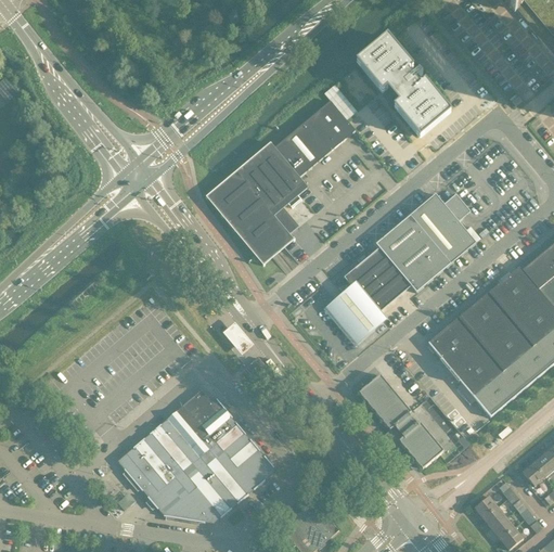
[(503,0),(509,7),(513,12),(515,8),(553,54),(553,0),(503,0)]
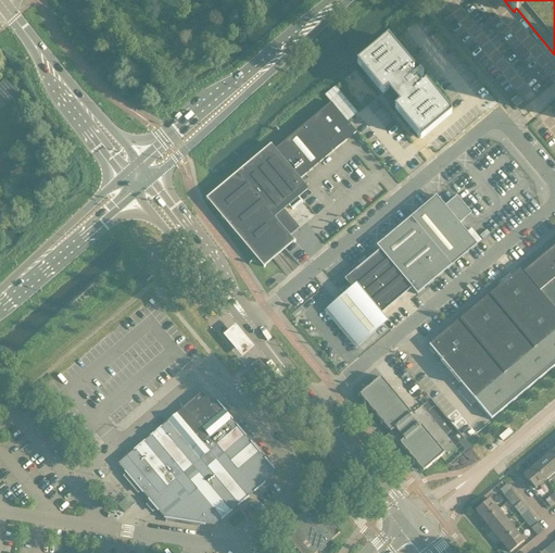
[(387,36),(356,61),(381,92),(389,86),(390,87),(400,99),(401,100),(393,107),(419,137),(450,111),(425,80),(419,85),(418,85),(407,71),(413,66),(387,36)]
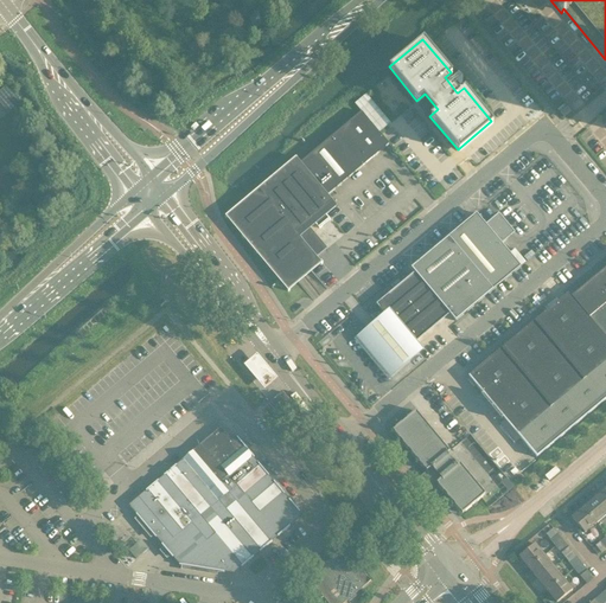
[(0,100),(7,108),(18,98),(5,84),(0,88),(0,100)]
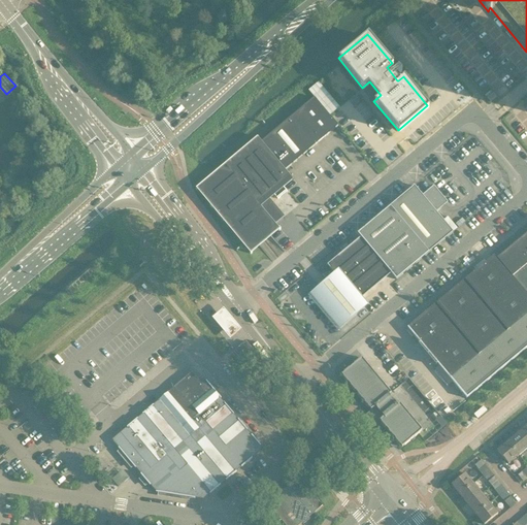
[(492,90),(486,95),(489,100),(495,94),(492,90)]
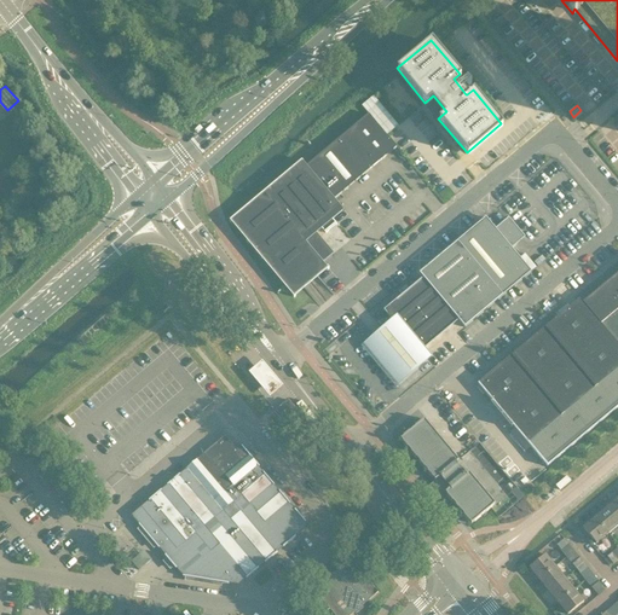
[(230,216),(229,218),(230,219),(246,237),(244,237),(247,241),(248,239),(260,254),(259,255),(260,256),(261,255),(292,293),(293,295),(294,293),(302,285),(310,279),(316,273),(317,273),(325,266),(328,265),(327,264),(325,265),(322,260),(328,254),(333,250),(315,230),(321,225),(323,228),(324,230),(327,227),(334,221),(334,222),(335,221),(334,220),(331,216),(341,208),(333,197),(394,145),(396,145),(385,133),(385,132),(368,111),(328,144),(306,162),(304,163),(301,160),(301,158),(300,157),(299,158),(299,160),(281,174),(277,177),(278,177),(264,189),(264,187),(261,190),(263,190),(244,206),(230,218),(230,216)]
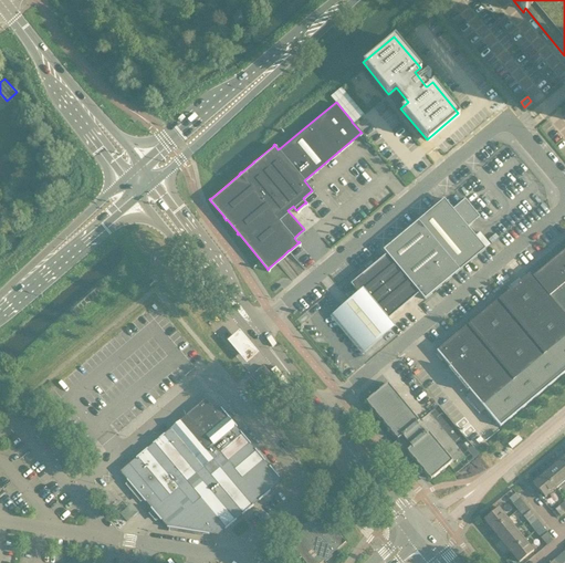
[(416,288),(424,296),(466,261),(484,246),(467,225),(473,219),(479,215),(463,197),(458,202),(451,207),(443,197),(383,248),(387,253),(363,274),(361,272),(355,277),(354,279),(353,280),(353,282),(353,283),(354,285),(355,287),(358,291),(334,312),(363,347),(390,325),(383,316),(416,288)]
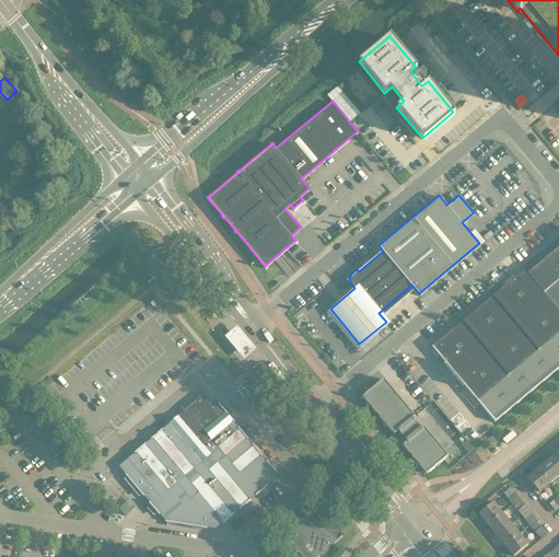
[(558,243),(526,271),(558,311),(558,232),(558,233),(558,234),(558,243)]
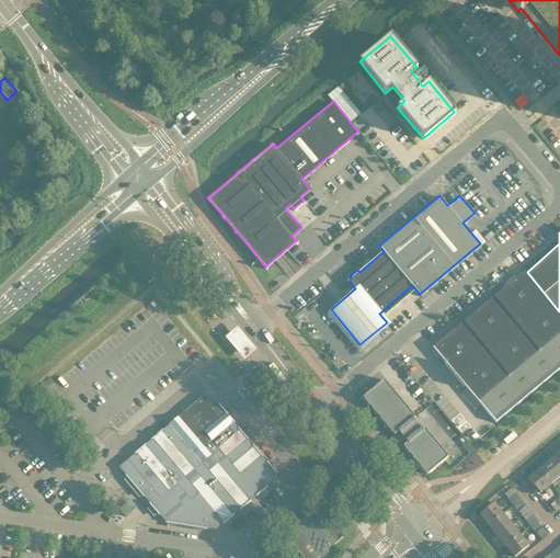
[(489,298),(432,345),(471,394),(494,420),(559,365),(559,311),(524,269),(489,298)]
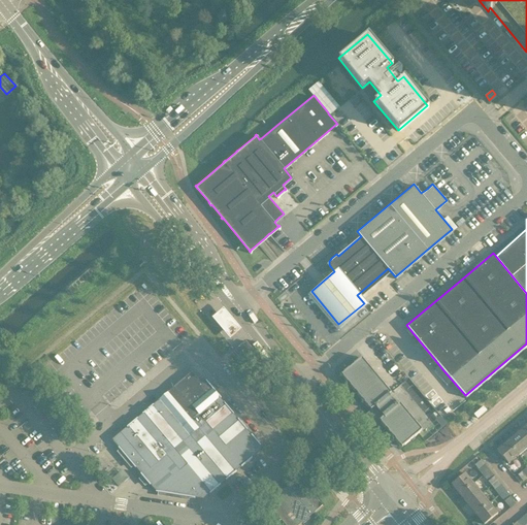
[(223,307),(211,317),(229,337),(240,328),(223,307)]
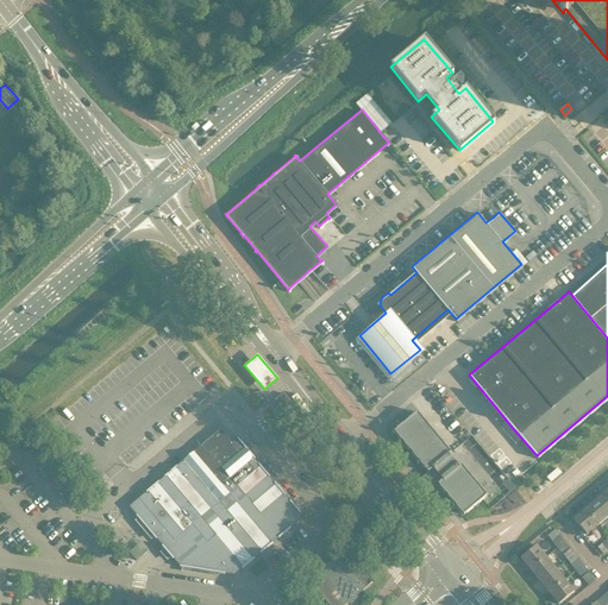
[(269,402),(284,421),(298,409),(282,390),(269,402)]
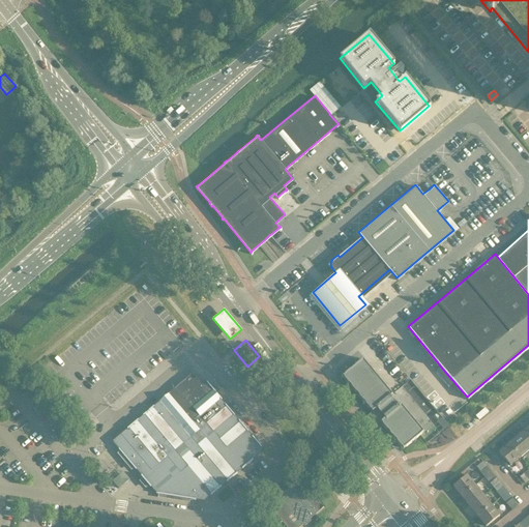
[(375,423),(379,419),(402,446),(419,433),(422,430),(401,402),(398,404),(389,393),(391,391),(390,390),(361,356),(341,374),(371,409),(366,413),(375,423)]
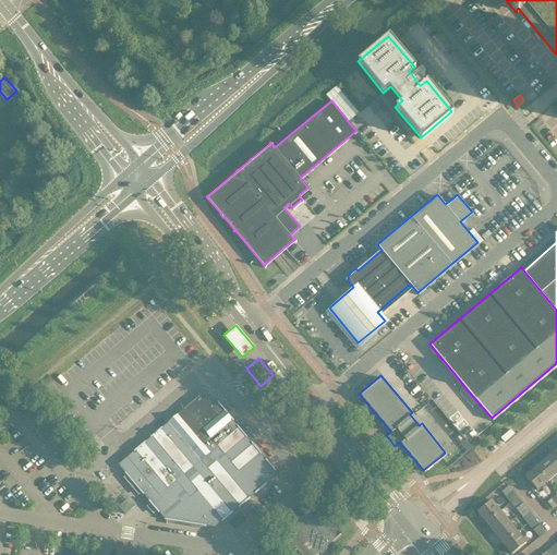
[(499,435),(504,439),(513,431),(510,426),(499,435)]
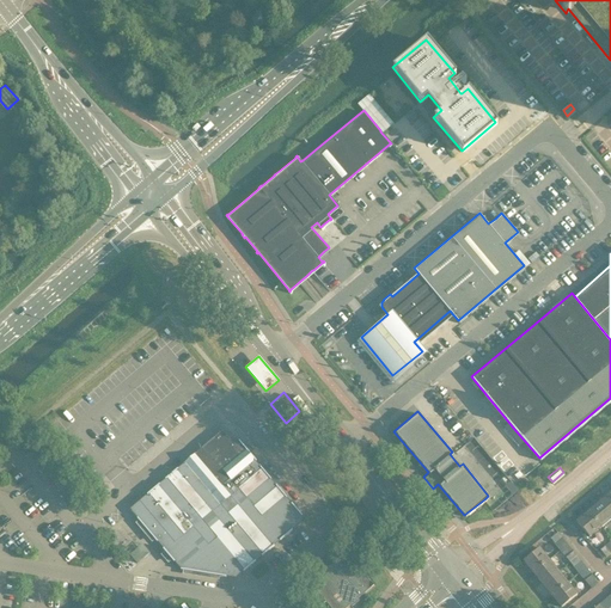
[(610,492),(609,490),(598,499),(610,515),(610,492)]
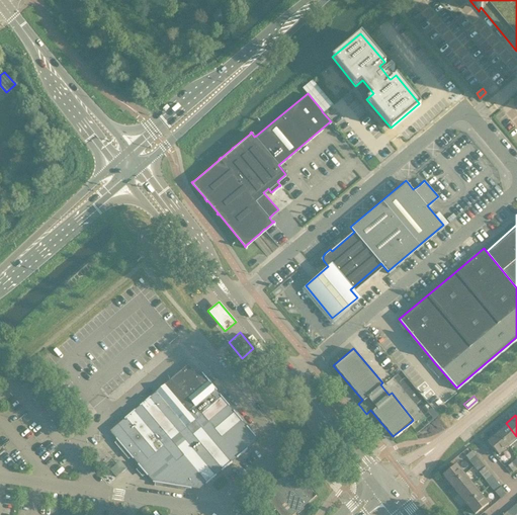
[(496,431),(507,444),(516,436),(506,423),(496,431)]
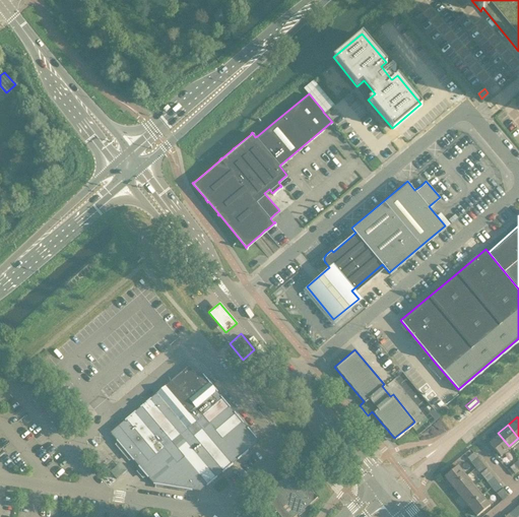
[(509,446),(498,433),(489,441),(500,454),(509,446)]
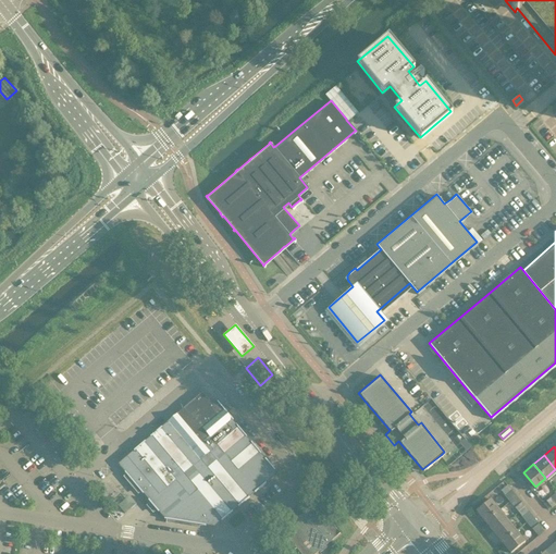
[(509,487),(506,483),(499,489),(503,492),(509,487)]
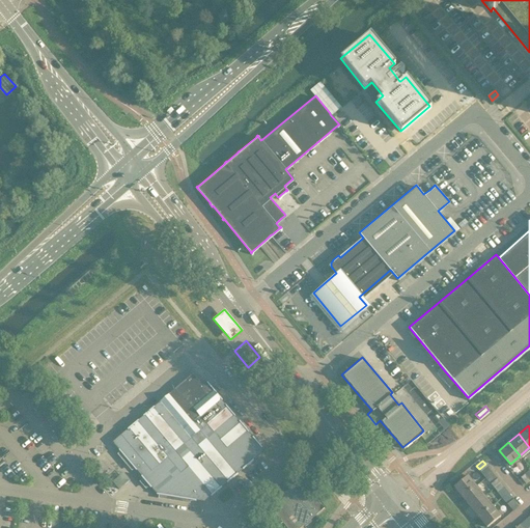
[(520,475),(525,481),(528,478),(523,472),(520,475)]
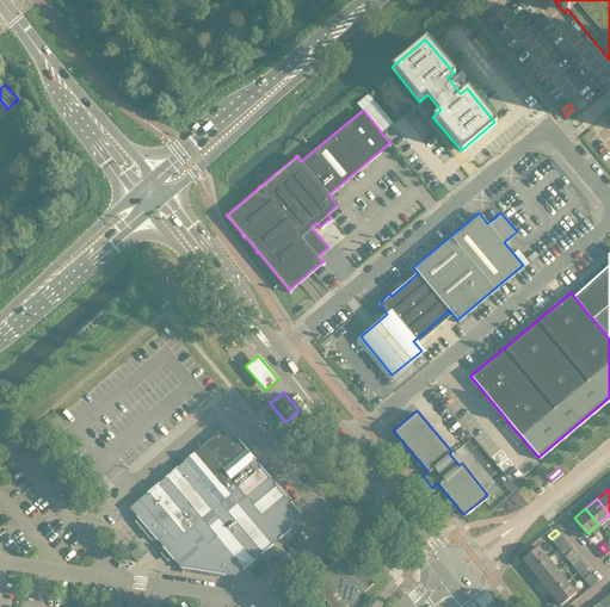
[(521,557),(530,569),(547,556),(537,544),(521,557)]
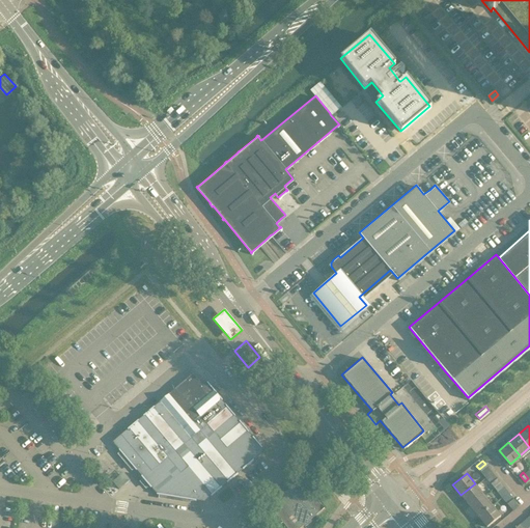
[(490,481),(493,485),(499,480),(496,476),(490,481)]
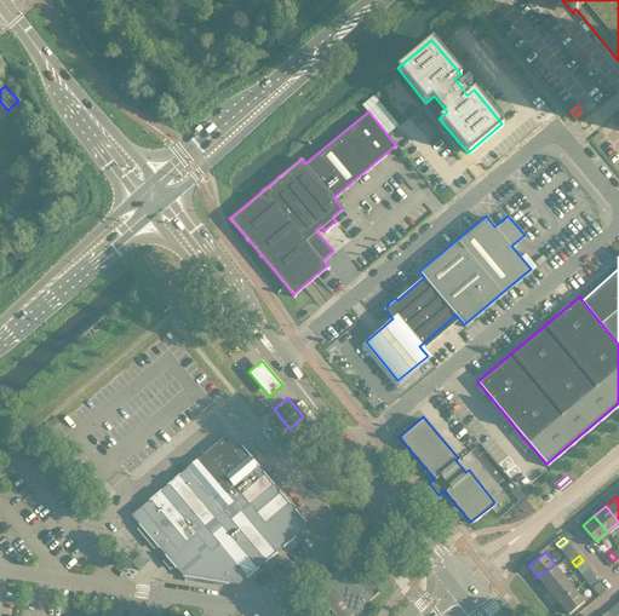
[(315,585),(315,592),(336,615),(345,615),(373,593),(373,587),(351,560),(345,560),(315,585)]
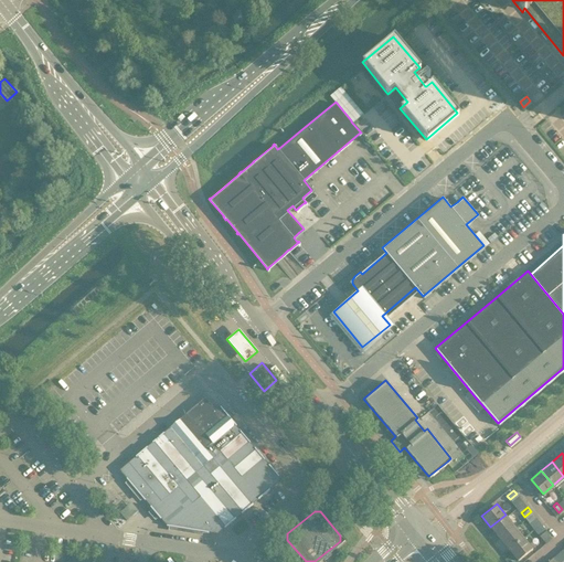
[(531,511),(524,517),(528,521),(534,516),(531,511)]
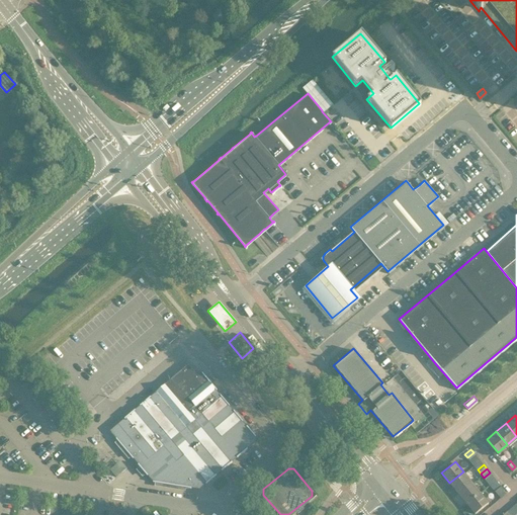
[(471,482),(463,471),(449,483),(457,493),(471,482)]
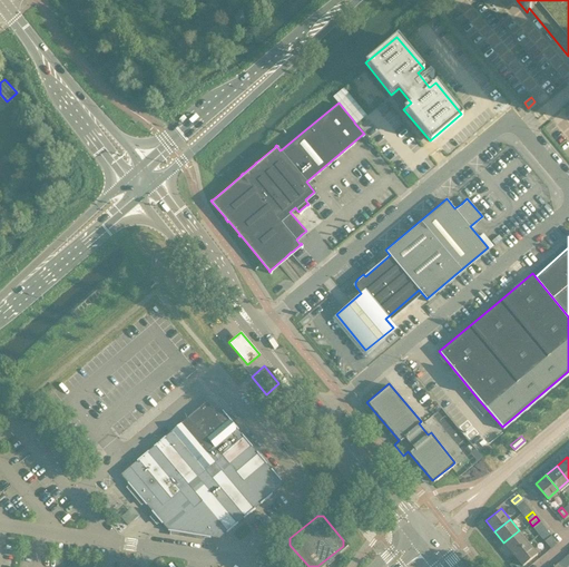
[(519,530),(503,543),(512,553),(527,540),(519,530)]
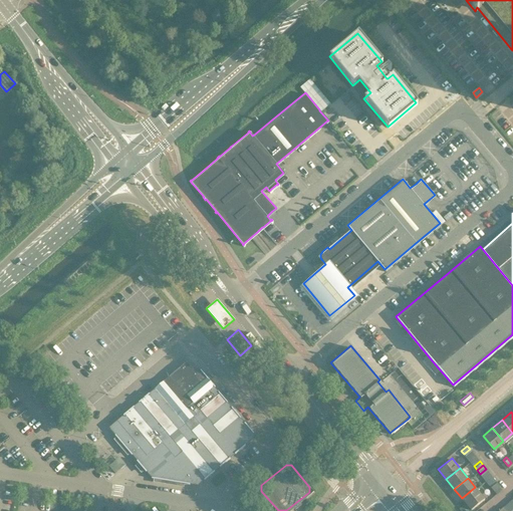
[(499,485),(496,481),(490,486),(493,490),(499,485)]
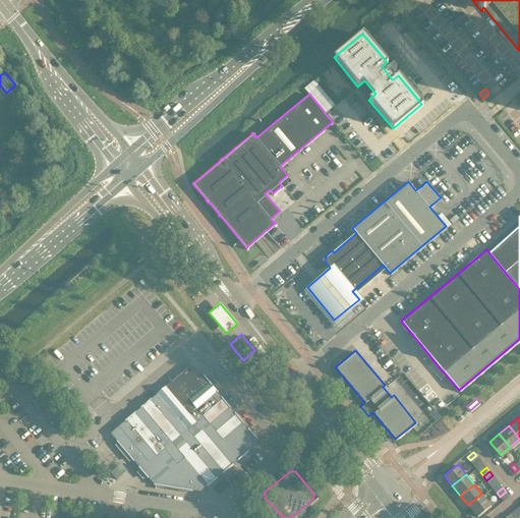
[(490,504),(481,494),(468,505),(476,515),(490,504)]
